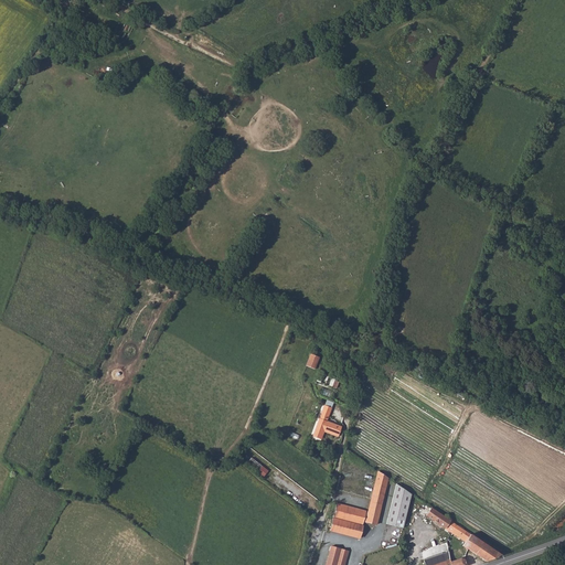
[(316,369),(320,356),(310,353),(306,365),(316,369)]
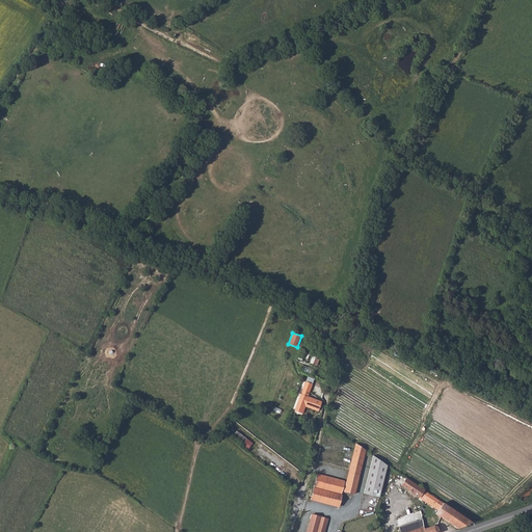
[(312,355),(311,363),(318,365),(319,356),(312,355)]
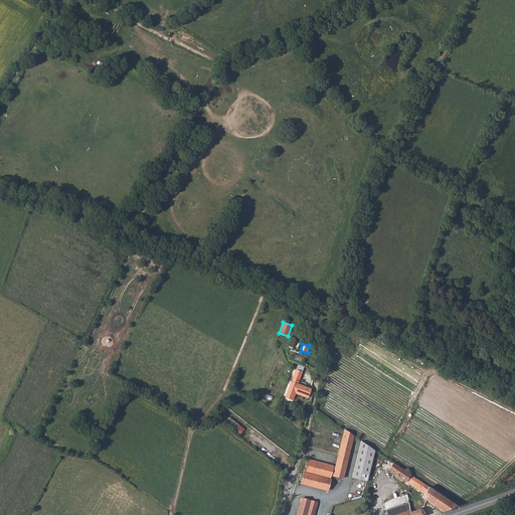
[(293,358),(302,362),(304,356),(295,353),(293,358)]
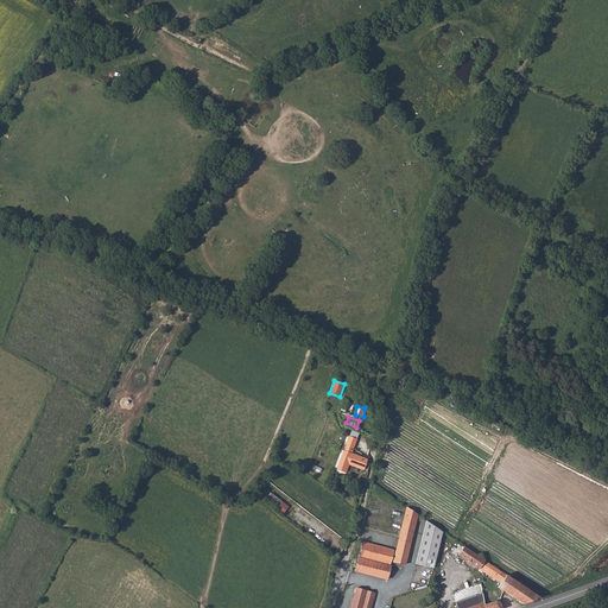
[(349,435),(336,472),(341,474),(344,462),(361,469),(366,458),(350,451),(358,437),(349,435)]
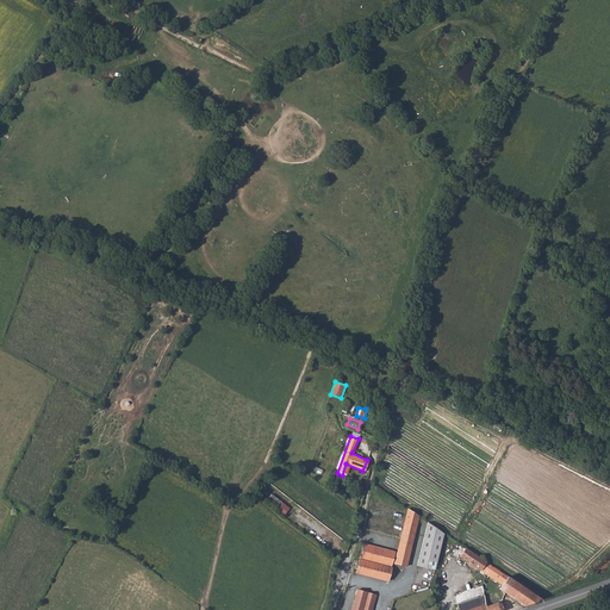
[(408,509),(393,564),(405,567),(418,516),(408,509)]
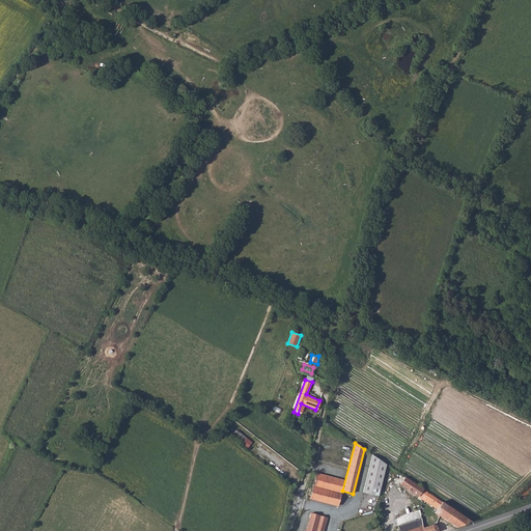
[(363,493),(379,497),(386,464),(372,454),(363,493)]
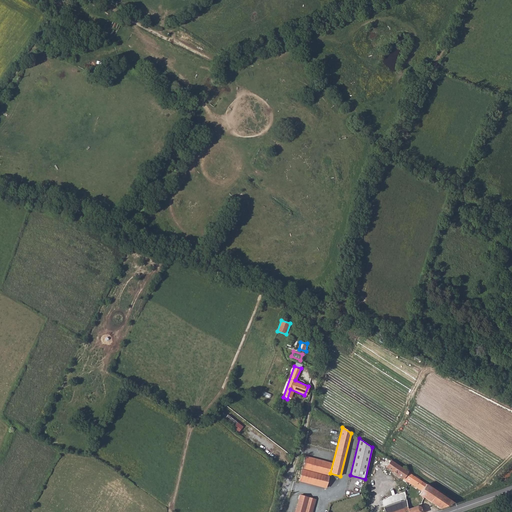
[(305,456),(301,468),(327,475),(331,463),(305,456)]
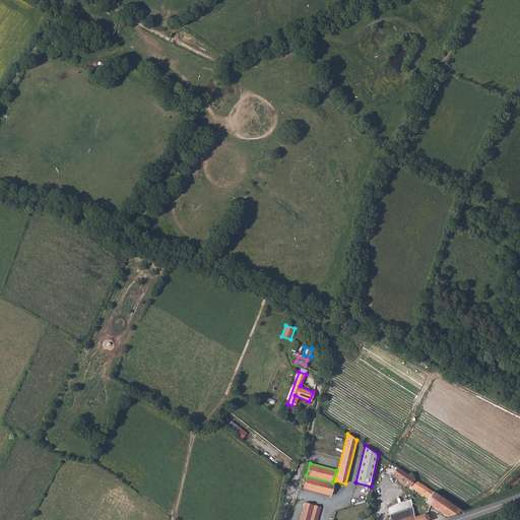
[(396,466),(391,474),(409,486),(413,478),(396,466)]
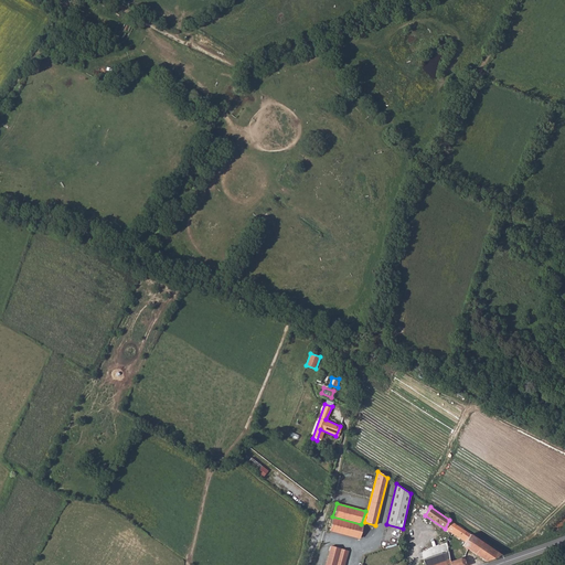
[(332,518),(329,530),(359,537),(362,525),(332,518)]
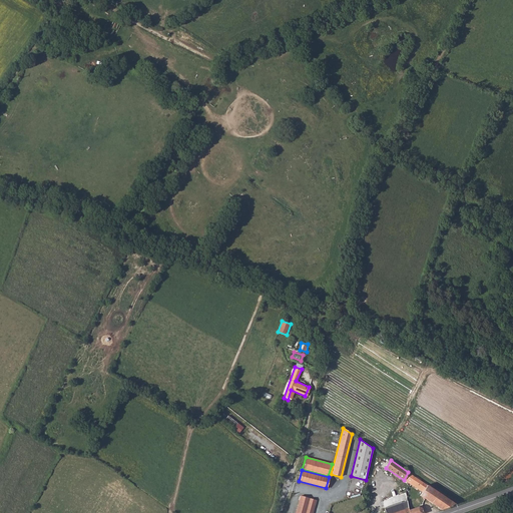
[(415,477),(410,483),(423,492),(420,496),(440,509),(455,504),(415,477)]
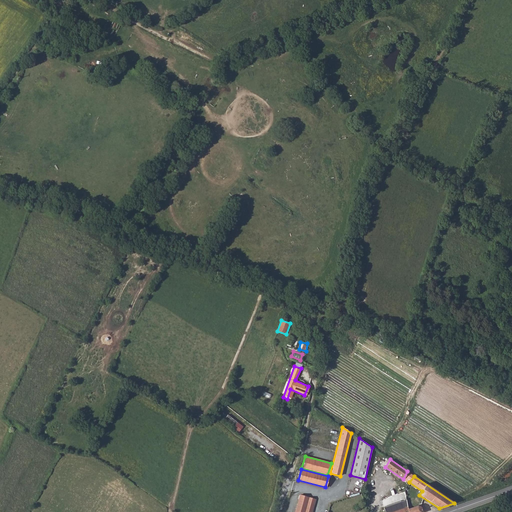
[(312,511),(316,500),(299,495),(293,511),(312,511)]
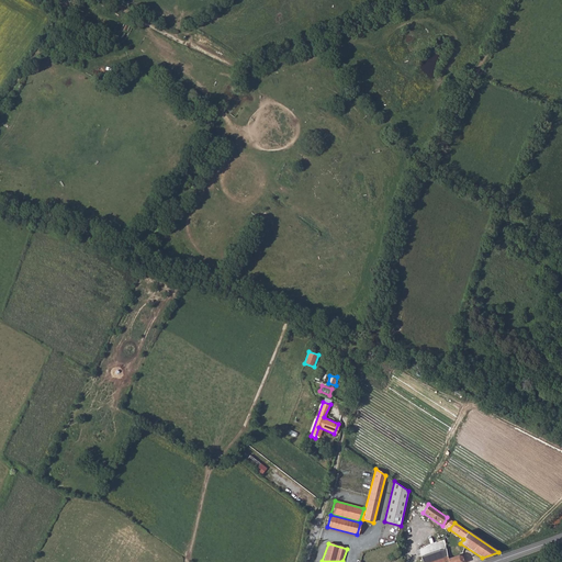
[(422,557),(423,561),(431,561),(438,560),(436,551),(422,557)]
